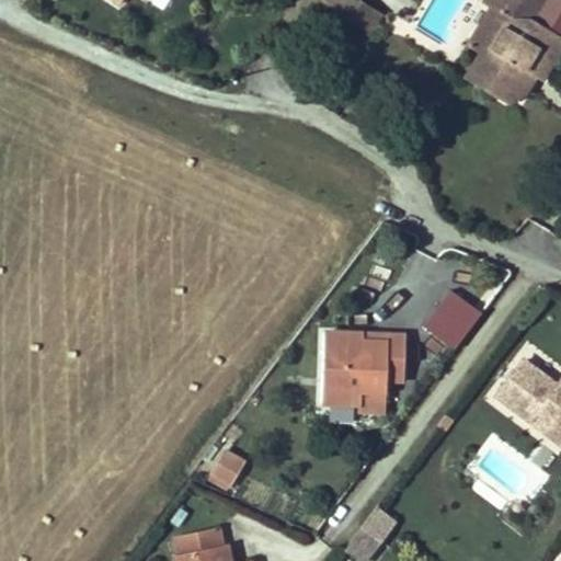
[(545,0),(482,0),(480,3),(488,8),(466,45),(478,52),(462,77),(507,103),(527,96),(537,79),(544,82),(560,52),(560,37),(528,19),(535,16),(545,0)]
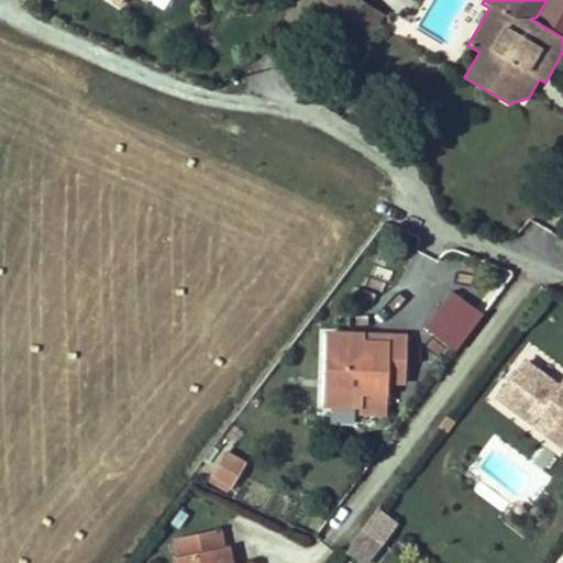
[(422,329),(454,351),(481,312),(449,290),(422,329)]
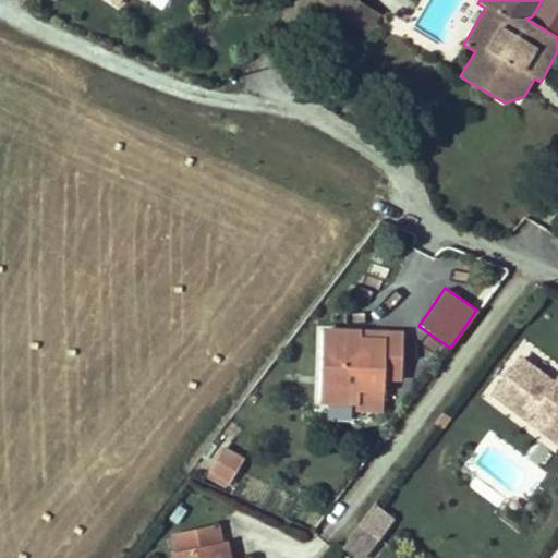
[(322,327),(318,401),(358,402),(356,410),(384,411),(385,378),(386,332),(360,331),(360,328),(322,327)]
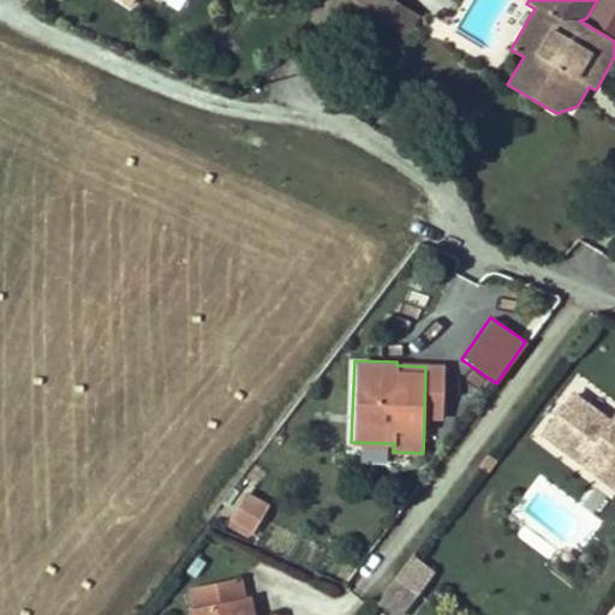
[(445,363),(396,362),(396,365),(425,366),(424,417),(442,417),(445,363)]
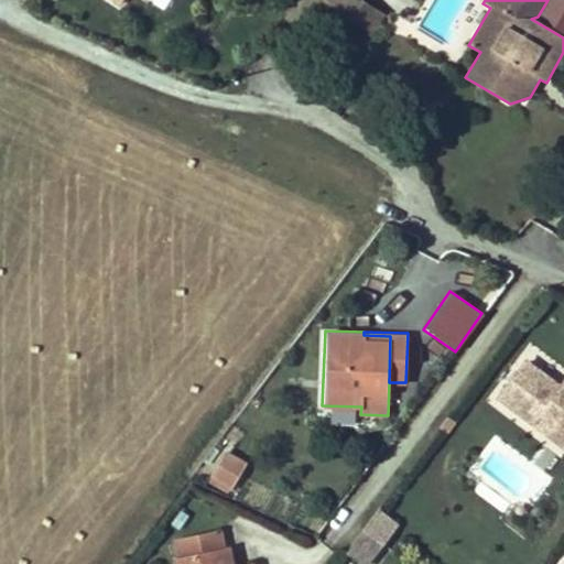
[(499,398),(549,434),(555,424),(563,431),(563,382),(561,388),(525,361),(499,398)]
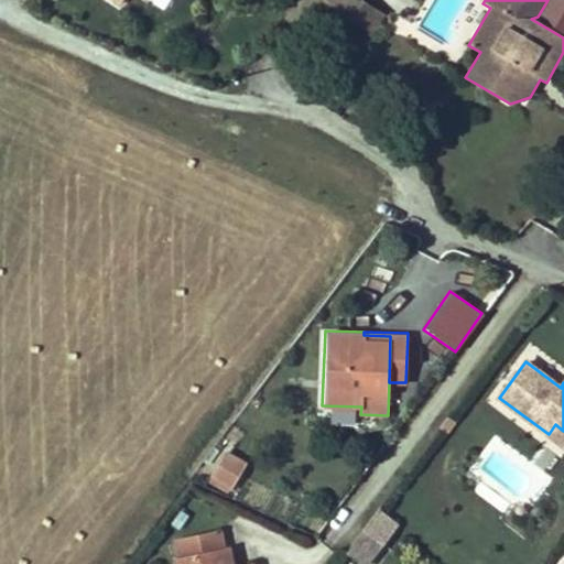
[(448,434),(456,423),(448,419),(441,429),(448,434)]
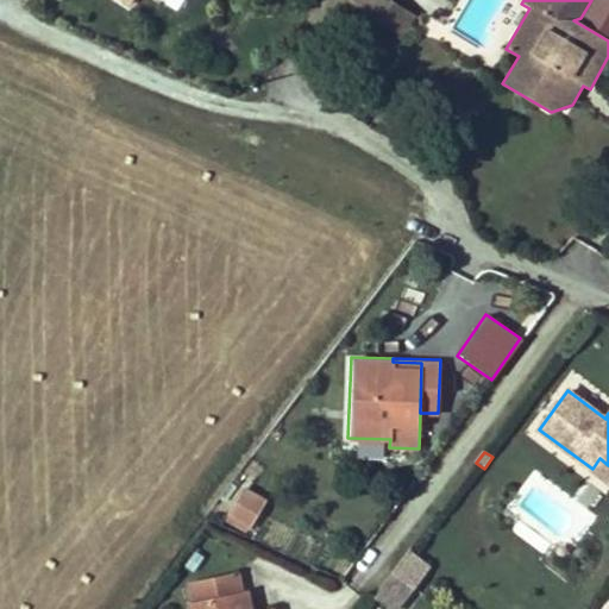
[(608,465),(600,458),(592,469),(608,482),(608,465)]
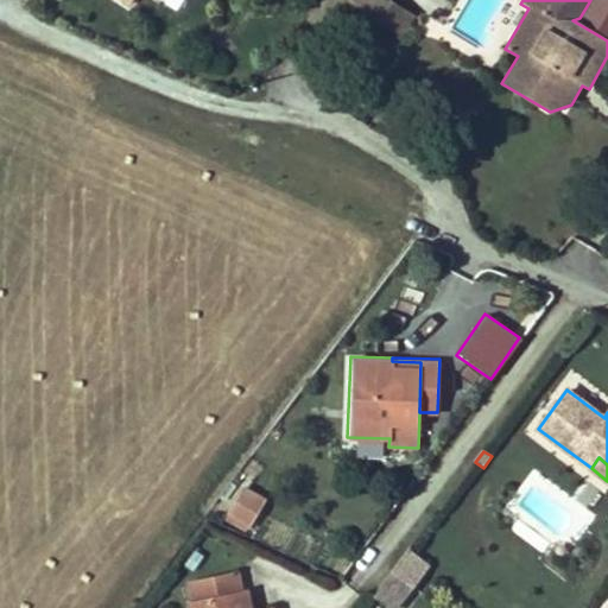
[(238,491),(227,513),(251,525),(265,502),(238,491)]
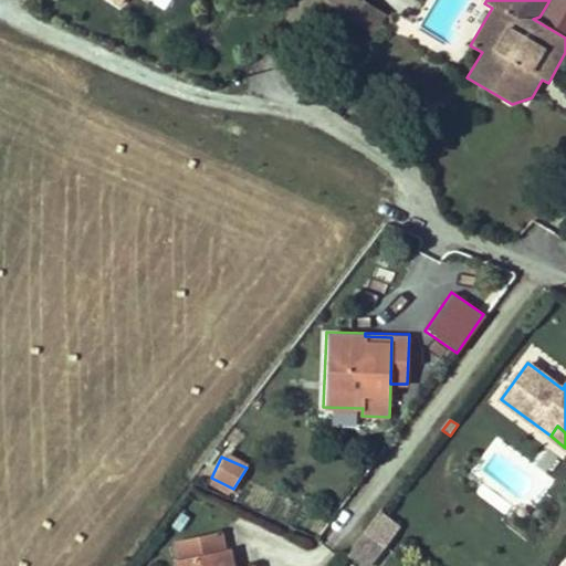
[(233,489),(211,478),(208,484),(231,495),(233,489)]
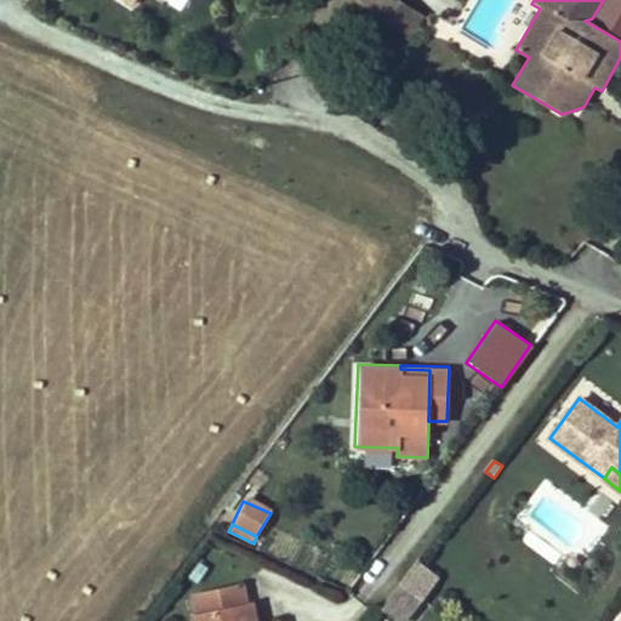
[(416,564),(402,584),(421,599),(436,579),(416,564)]
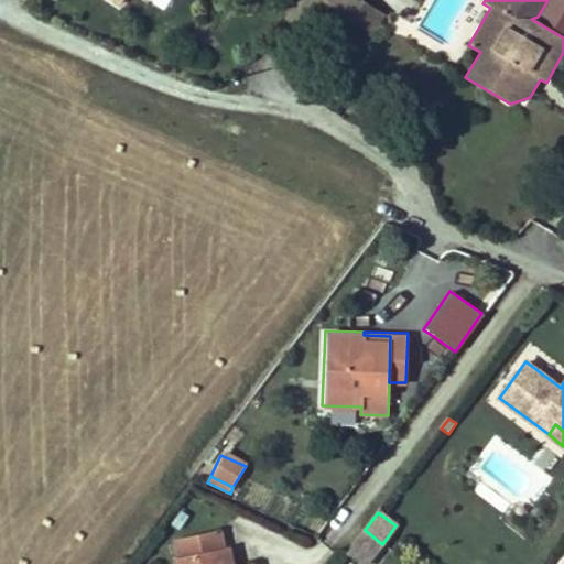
[(220,529),(173,539),(177,557),(225,548),(220,529)]
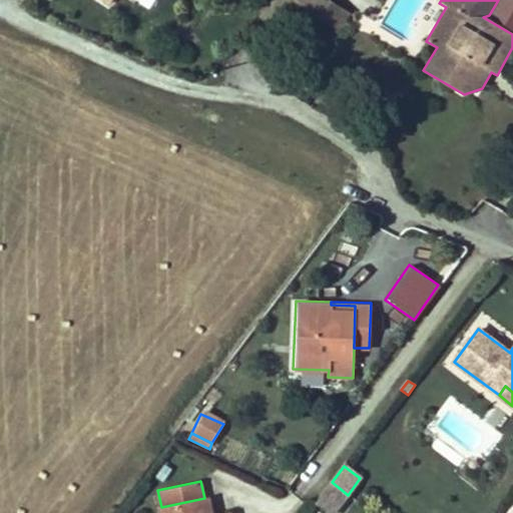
[(332,482),(317,503),(329,512),(334,512),(348,495),(332,482)]
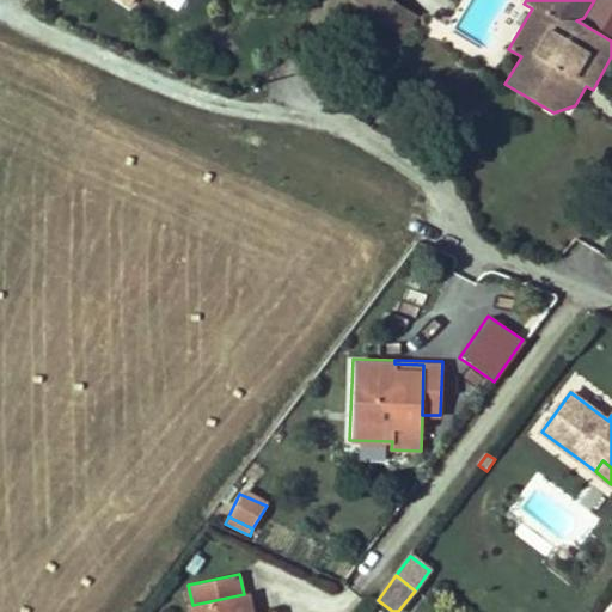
[(190,611),(254,611),(250,592),(244,594),(193,605),(189,606),(190,611)]
